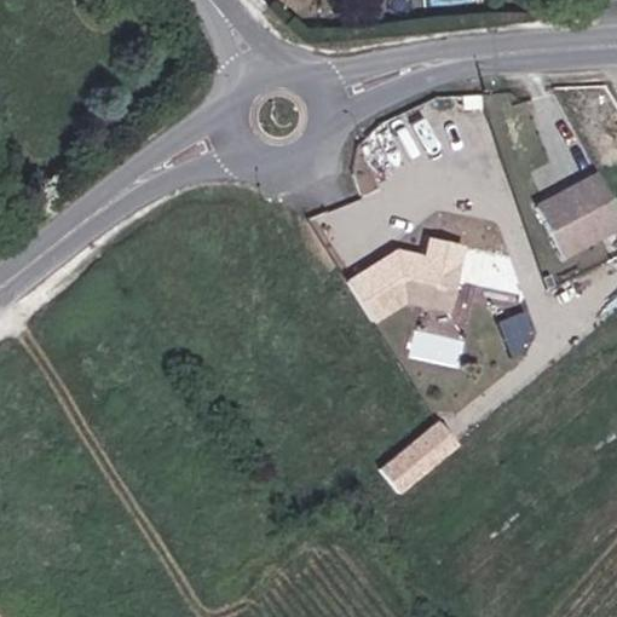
[(584,148),(522,179),(547,229),(609,197),(584,148)]
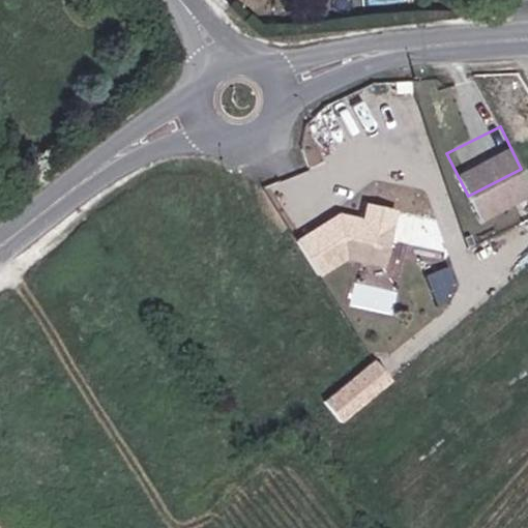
[(305,260),(385,270),(393,206),(363,203),(360,226),(311,218),(305,260)]
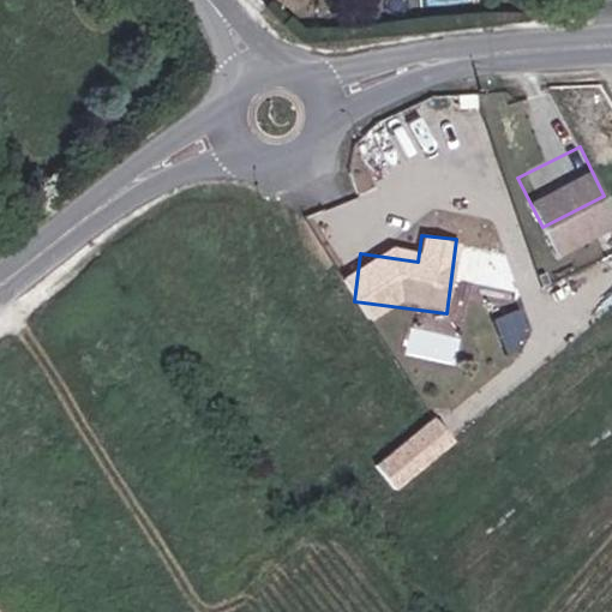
[(451,307),(474,309),(477,262),(454,261),(451,307)]
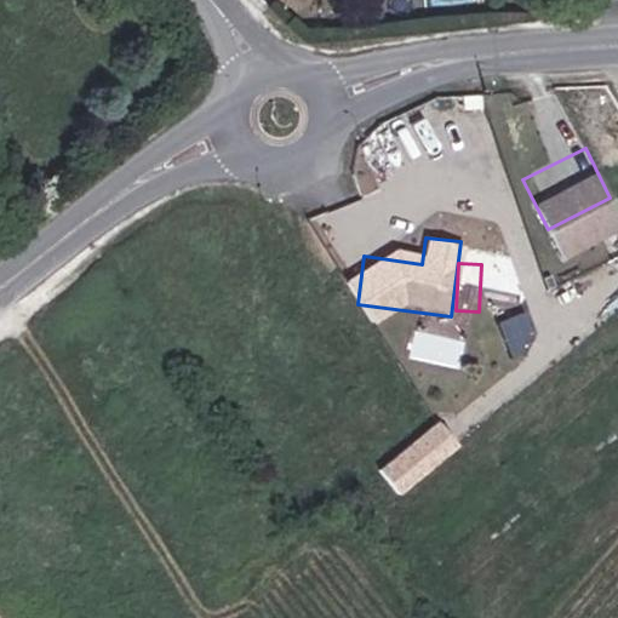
[(467,364),(471,343),(428,332),(423,354),(467,364)]
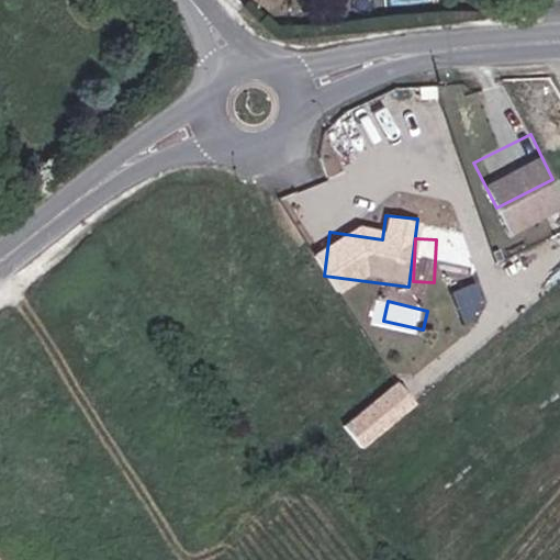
[(364,450),(420,403),(399,379),(344,426),(364,450)]
